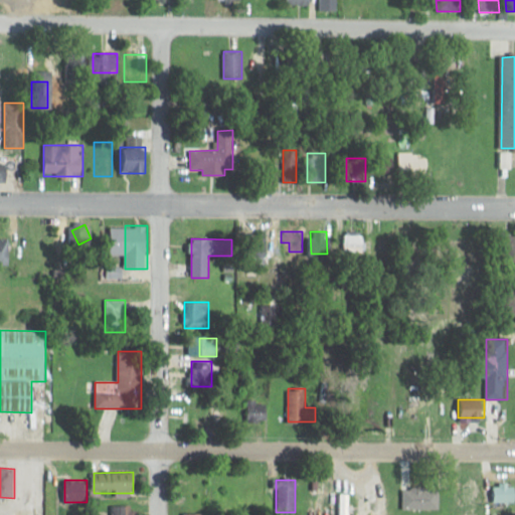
[(483,481),(465,481),(465,511),(483,511),(483,481)]
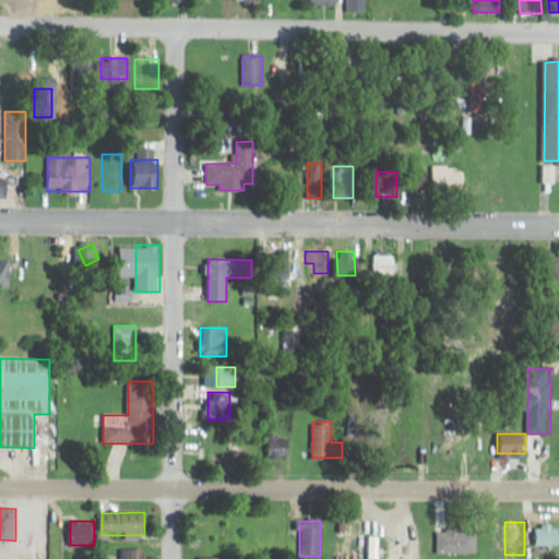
[(367,537),(367,558),(379,558),(379,537),(367,537)]
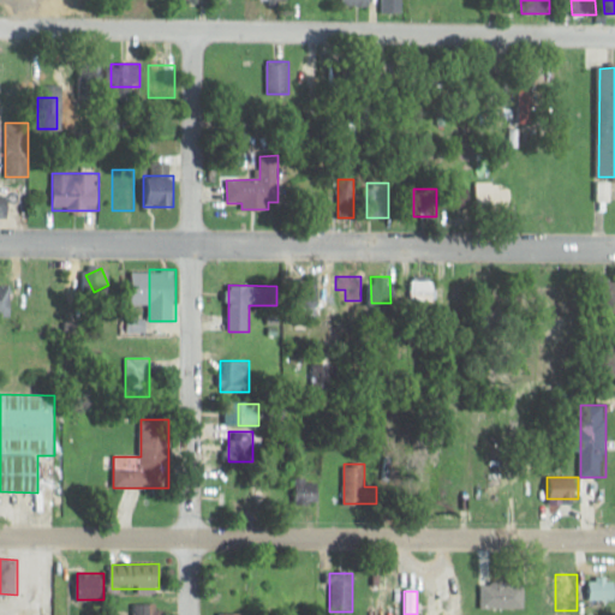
[(131,614),(165,614),(166,604),(132,604),(131,614)]
